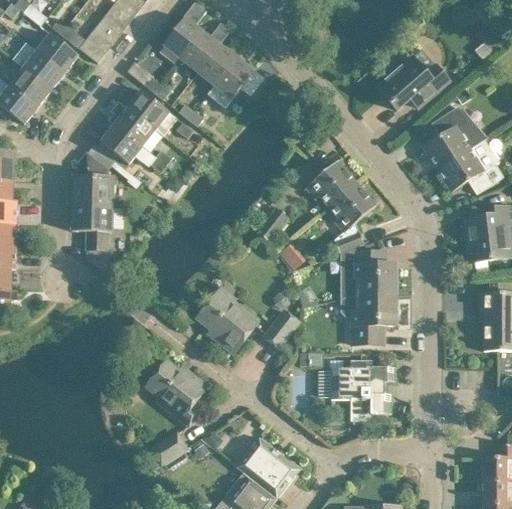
[(18,0),(15,5),(20,9),(24,12),(30,3),(26,0),(18,0)]
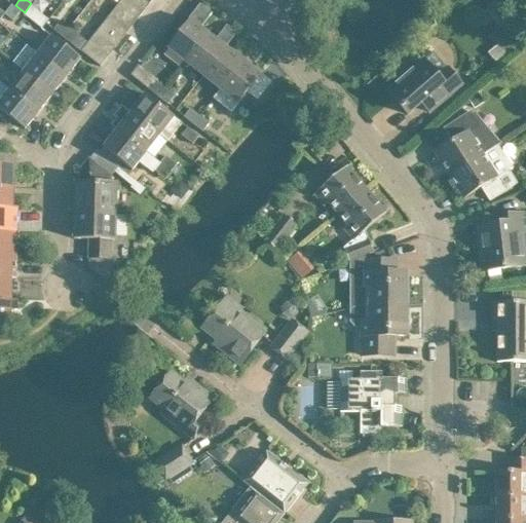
[(111,10),(130,26),(138,15),(119,0),(111,10)]
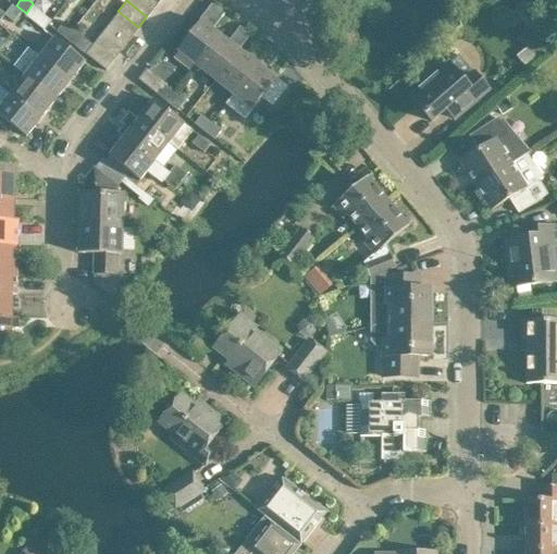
[(126,0),(146,16),(159,0),(126,0)]
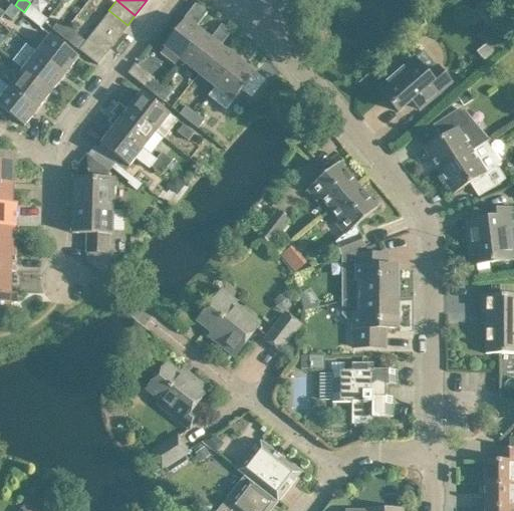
[(164,45),(181,58),(203,30),(196,25),(207,10),(195,1),(183,16),(185,18),(164,45)]
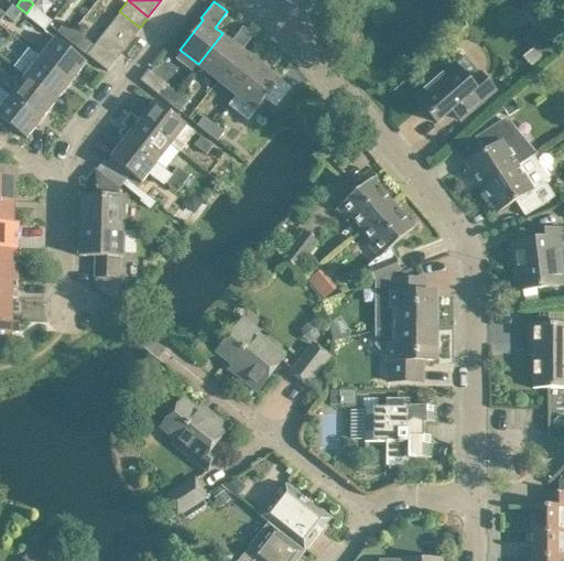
[(13,2),(6,12),(4,12),(13,20),(22,10),(17,6),(13,2)]
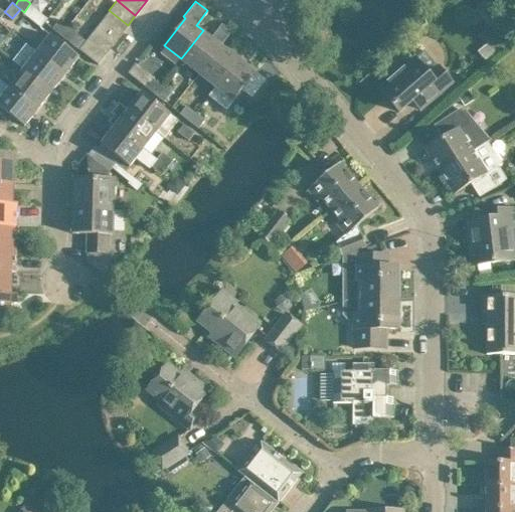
[(30,3),(24,12),(41,25),(47,17),(39,11),(30,3)]
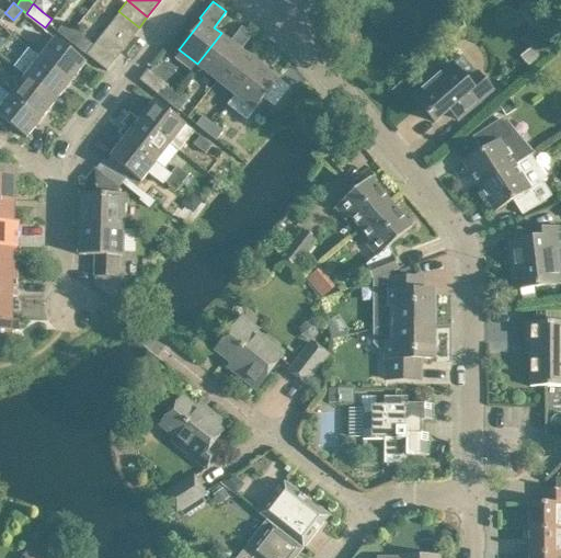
[(132,37),(139,27),(118,11),(111,21),(132,37)]
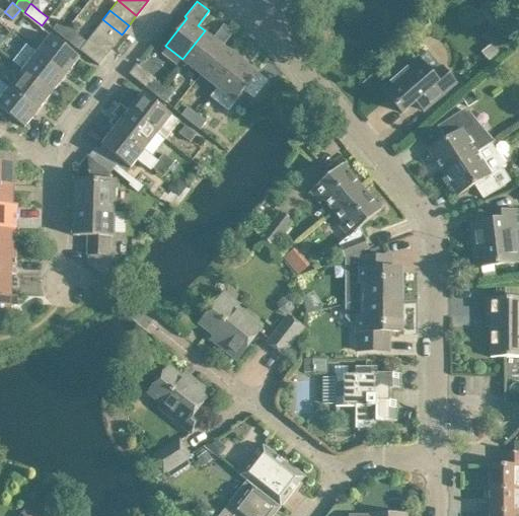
[(53,27),(62,34),(69,25),(60,18),(53,27)]
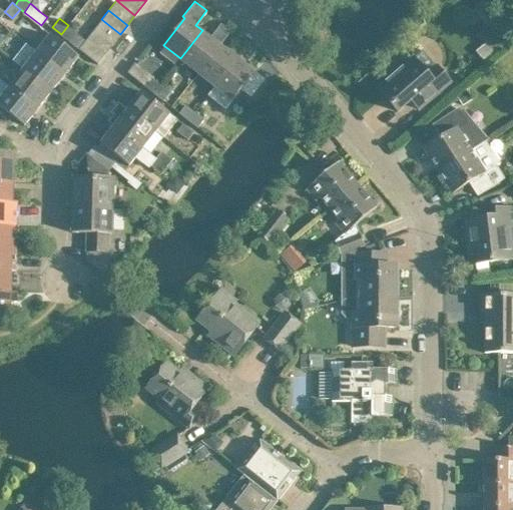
[(94,29),(112,43),(120,34),(101,19),(94,29)]
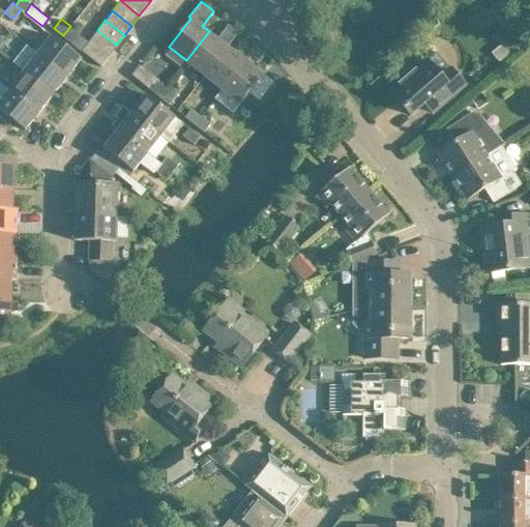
[(209,31),(186,60),(204,75),(227,46),(238,30),(228,23),(216,37),(209,31)]
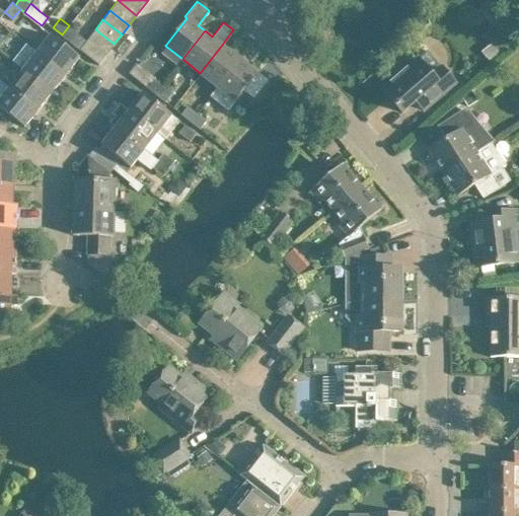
[(491,41),(499,51),(516,38),(505,24),(486,40),(489,43),(491,41)]
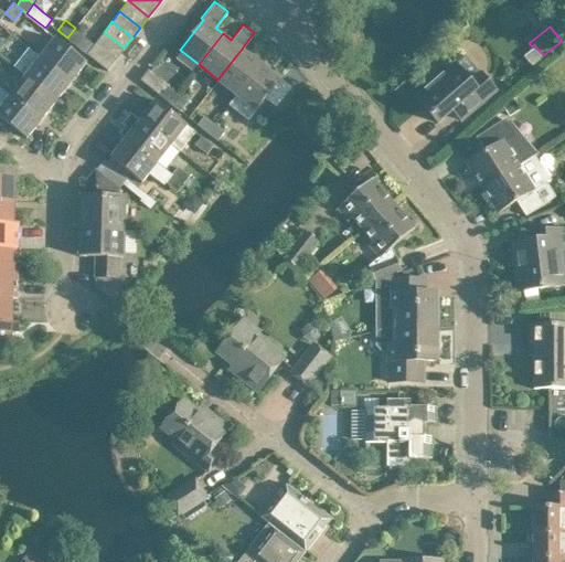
[(87,52),(94,43),(75,28),(67,38),(87,52)]
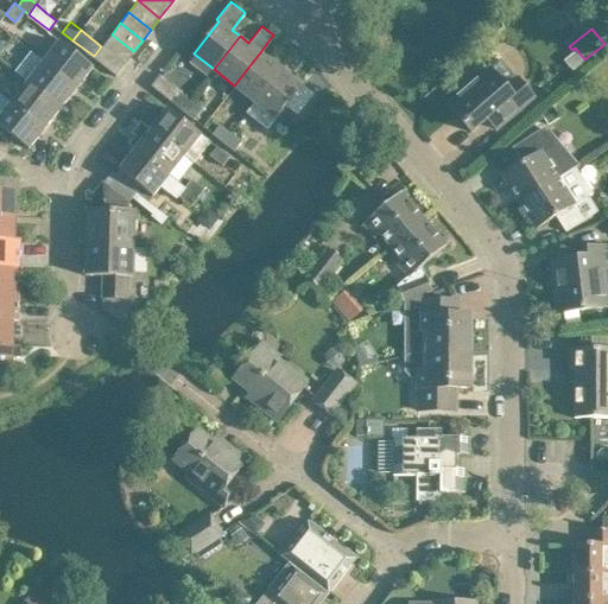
[(125,63),(133,51),(112,35),(102,45),(125,63)]
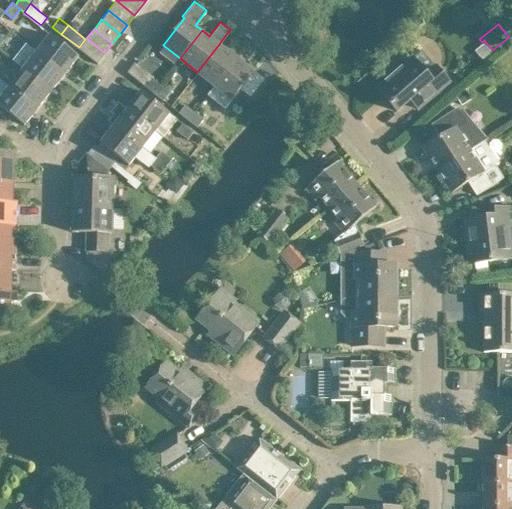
[(37,50),(64,72),(78,55),(50,33),(37,50)]
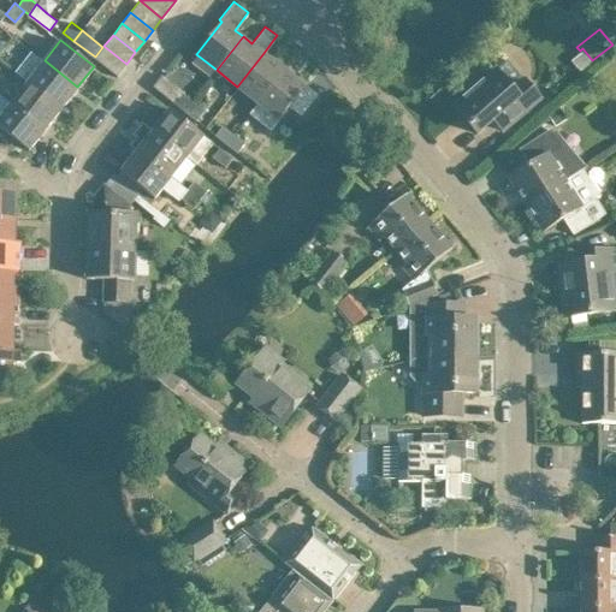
[(94,58),(117,75),(126,64),(104,46),(102,47),(95,57),(94,58)]
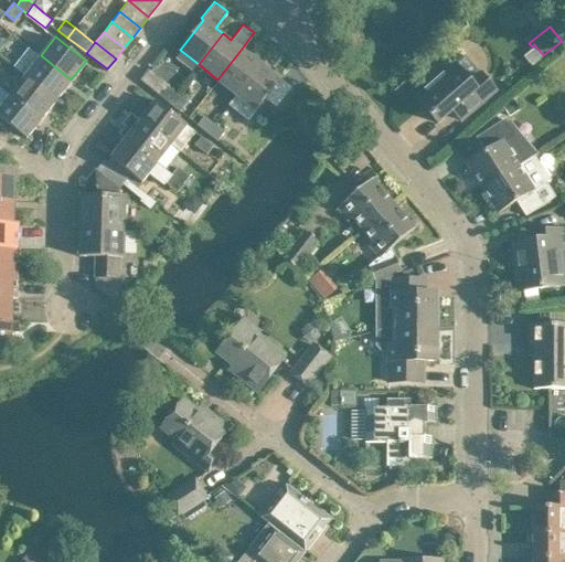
[(534,44),(532,46),(523,53),(532,65),(543,55),(534,44)]
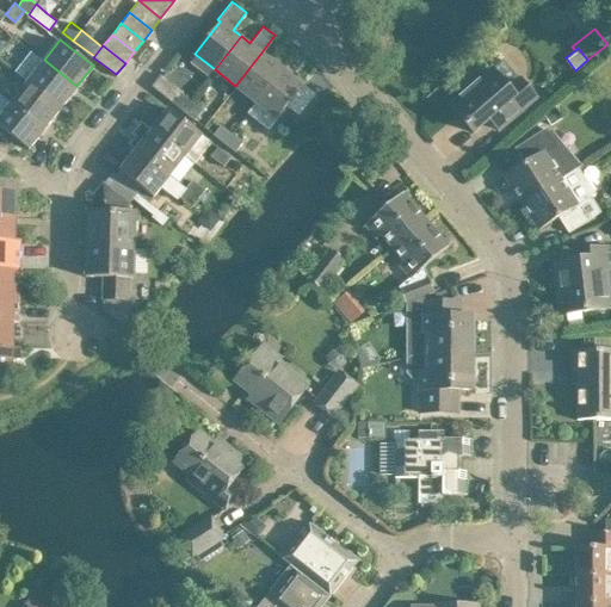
[(76,86),(44,60),(31,50),(16,70),(28,80),(61,106),(76,86)]
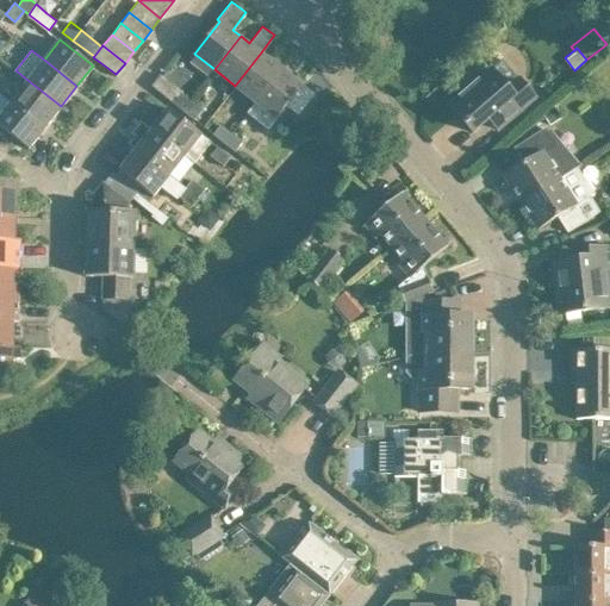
[(261,52),(235,86),(255,101),(248,111),(281,68),(261,52)]
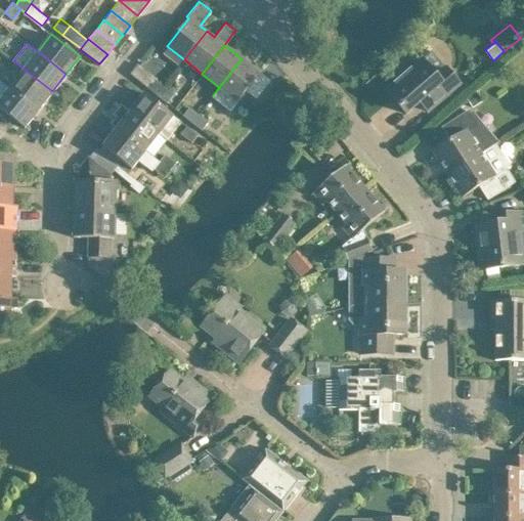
[(422,57),(386,88),(406,112),(420,99),(427,109),(428,110),(459,82),(445,66),(445,67),(436,74),(422,57)]
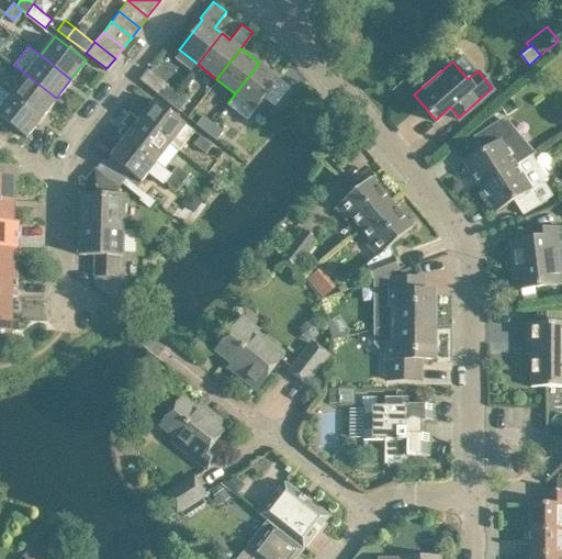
[(228,102),(248,118),(265,96),(274,104),(289,86),(259,63),(228,102)]
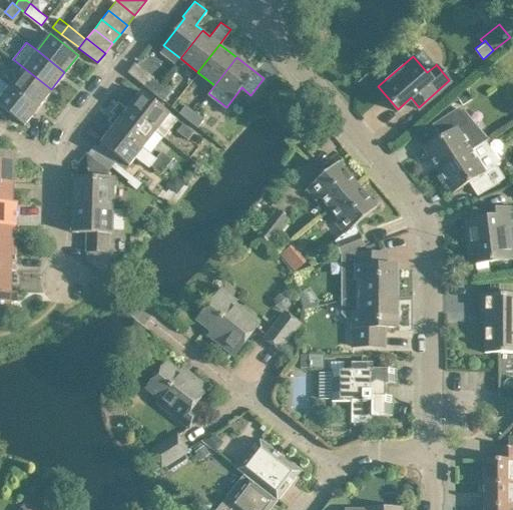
[(153,75),(137,63),(129,72),(154,92),(161,84),(152,77),(153,75)]
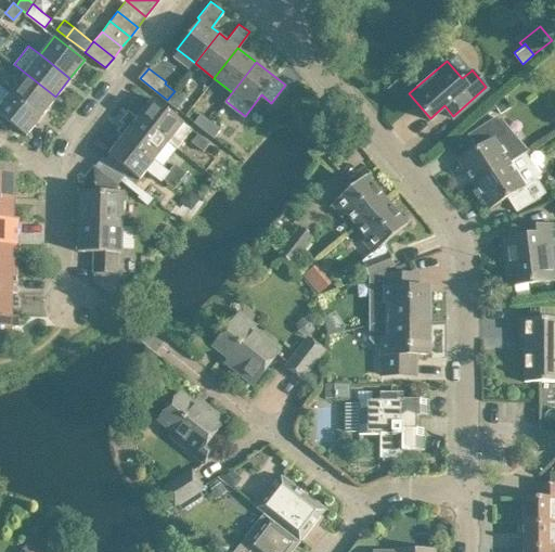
[(41,115),(55,97),(25,73),(11,91),(41,115)]
